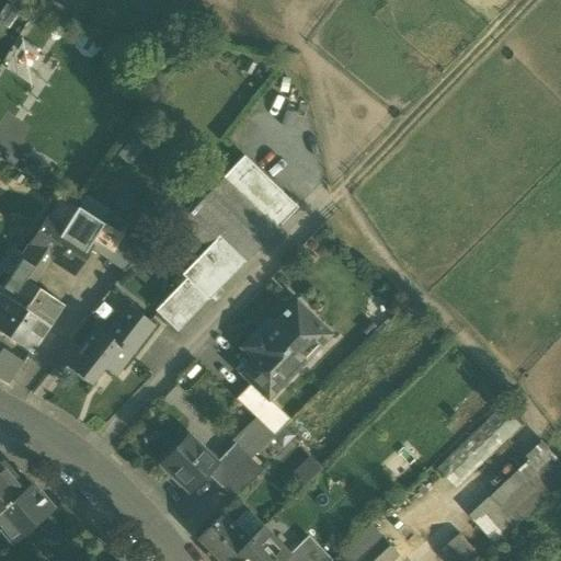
[(31,156),(24,171),(45,180),(52,163),(31,156)]
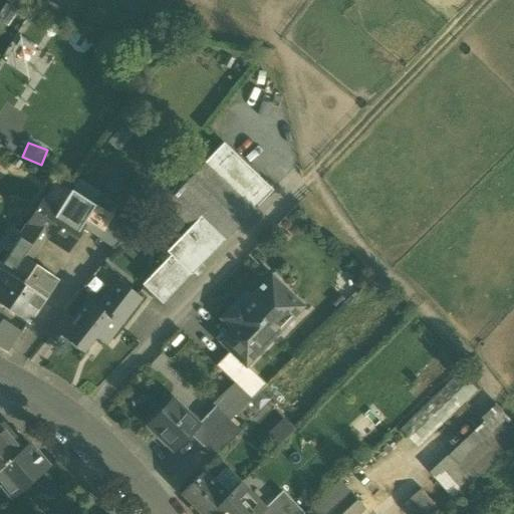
[(271,191),(222,144),(203,164),(252,211),(271,191)]
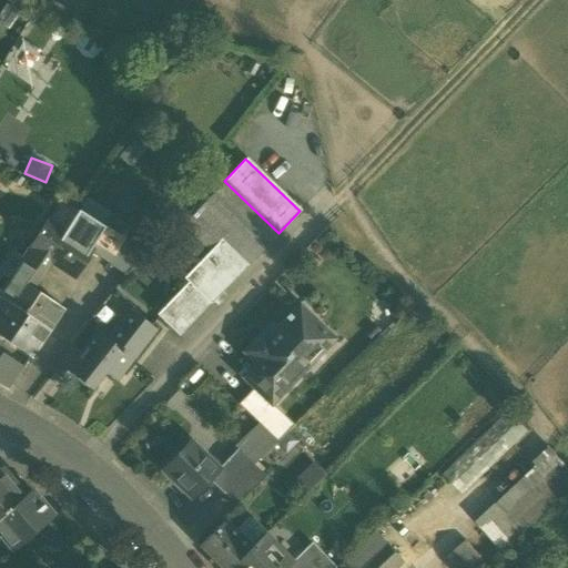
[(279,233),(224,181),(181,226),(209,253),(183,279),(188,283),(158,315),(179,335),(184,330),(185,331),(247,265),(249,265),(280,234),(279,233)]
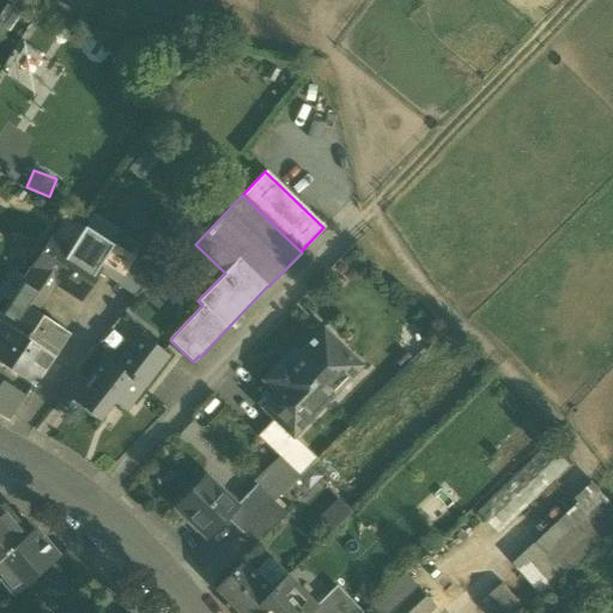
[(68,252),(50,241),(44,249),(43,248),(41,252),(43,253),(25,280),(44,293),(53,281),(80,299),(97,272),(98,271),(96,269),(101,263),(113,246),(84,228),(68,252)]
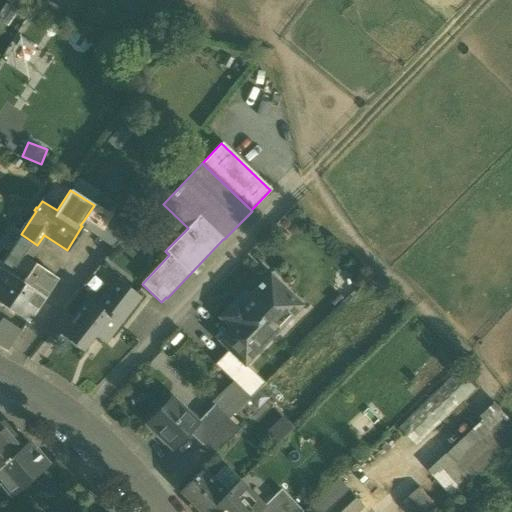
[(94,205),(84,220),(80,225),(82,226),(81,227),(98,238),(113,215),(95,203),(94,205)]
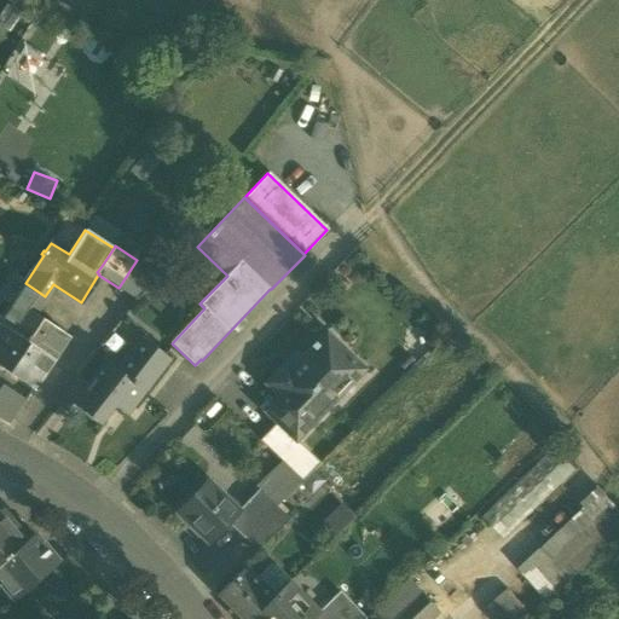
[(137,260),(119,288),(137,300),(157,273),(137,260)]
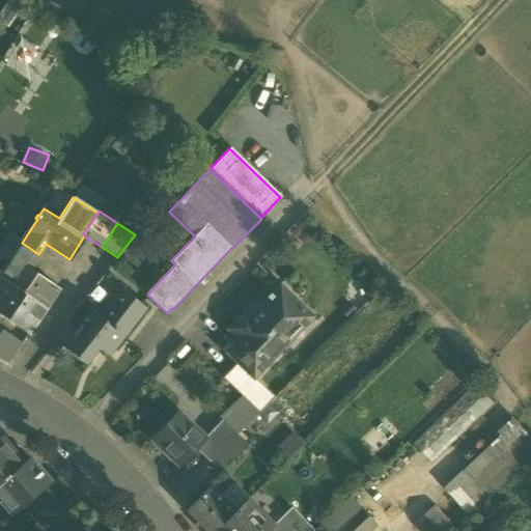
[(59,289),(29,270),(38,254),(22,243),(19,247),(7,240),(0,251),(0,254),(9,261),(0,276),(0,279),(3,282),(4,281),(46,309),(59,289)]
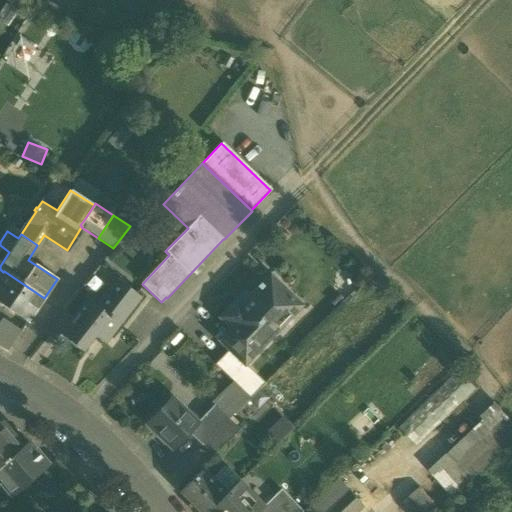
[(44,298),(4,271),(3,272),(0,275),(0,304),(27,323),(44,298)]
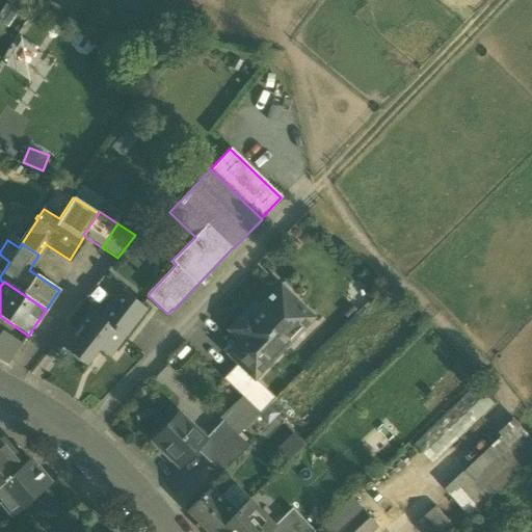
[(298,303),(280,286),(271,295),(269,294),(266,298),(267,299),(250,317),(245,313),(228,330),(239,341),(228,353),(238,364),(253,377),(280,349),(281,350),(304,325),(290,312),(298,303)]
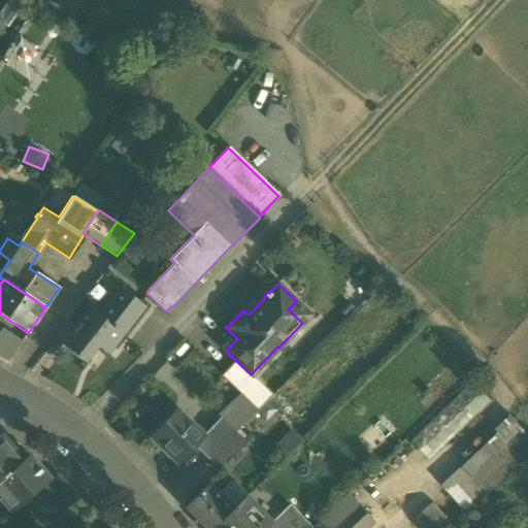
[(143,307),(120,288),(108,301),(133,321),(143,307)]
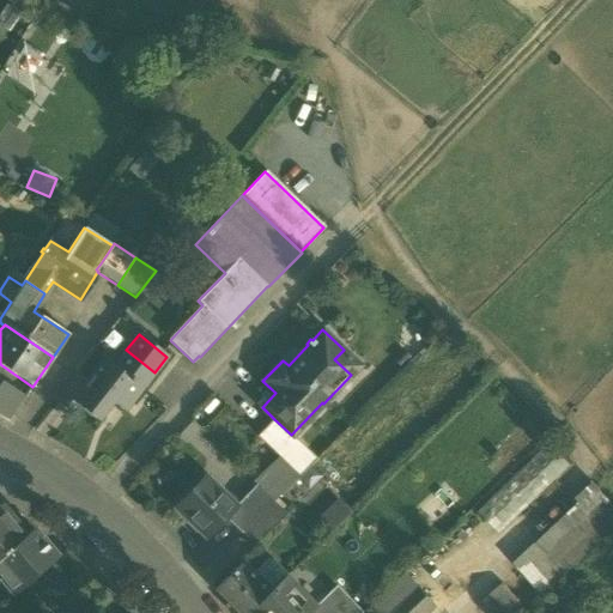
[(155,372),(126,350),(114,365),(143,388),(155,372)]
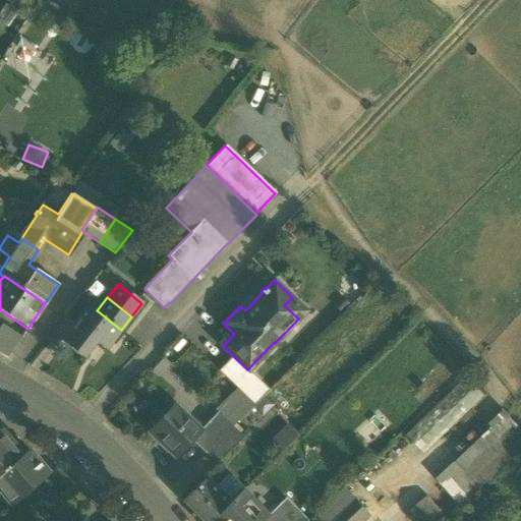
[(97,310),(90,305),(74,324),(62,341),(64,343),(82,357),(100,336),(110,344),(121,330),(97,310)]
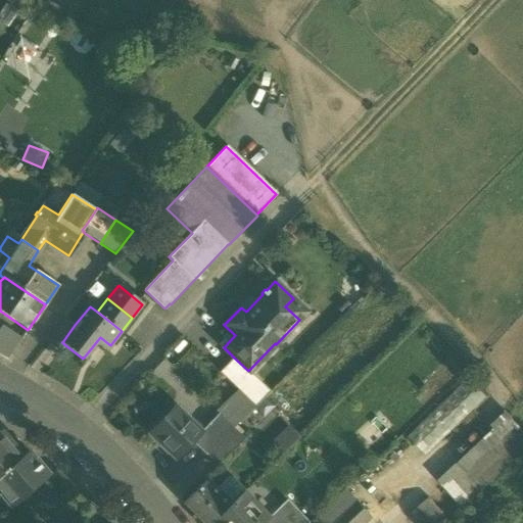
[(65,318),(47,341),(59,351),(64,344),(62,342),(75,325),(65,318)]
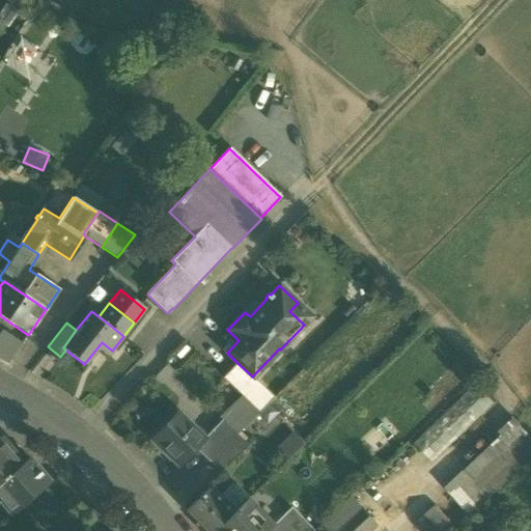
[(0,360),(8,365),(23,344),(1,331),(0,332),(0,360)]
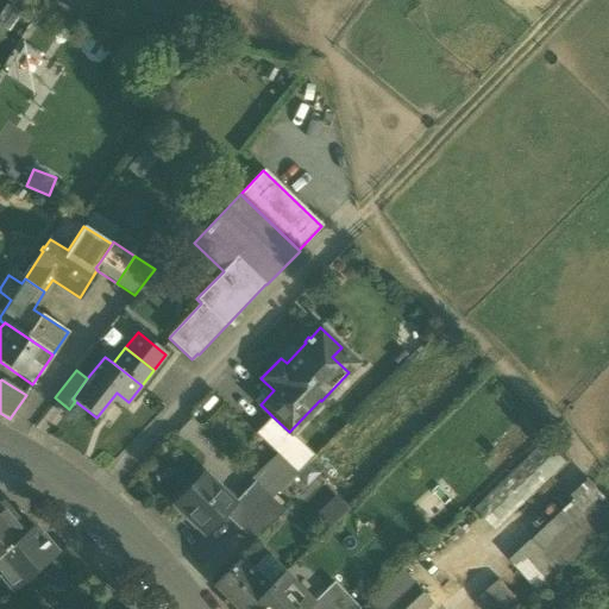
[(314,456),(289,432),(272,416),(256,433),(297,473),(314,456)]
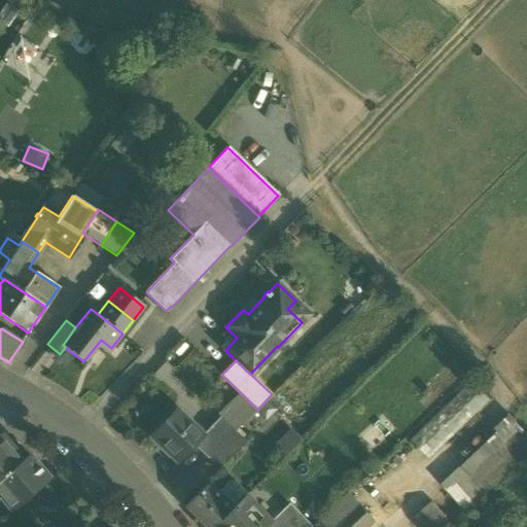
[(411,443),(428,460),(487,401),(469,384),(411,443)]
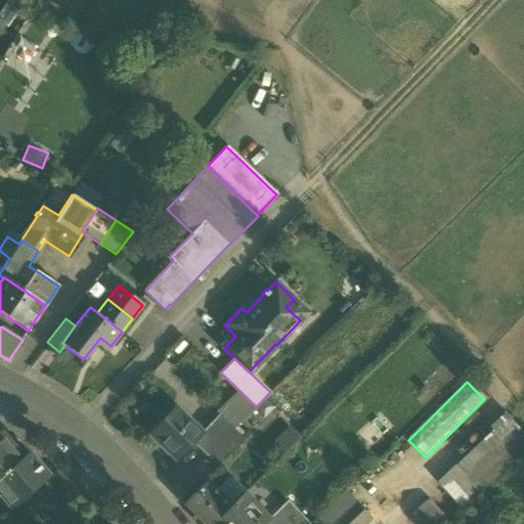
[(187,422),(172,407),(147,432),(163,447),(164,446),(176,459),(191,443),(198,437),(197,436),(184,425),(187,422)]
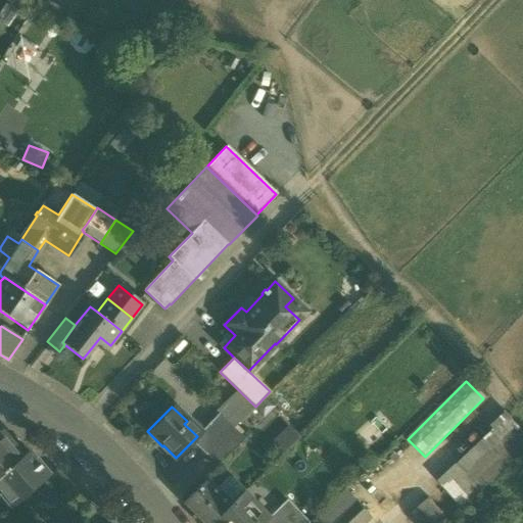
[(218,414),(196,435),(197,436),(191,442),(204,456),(233,428),(218,414)]
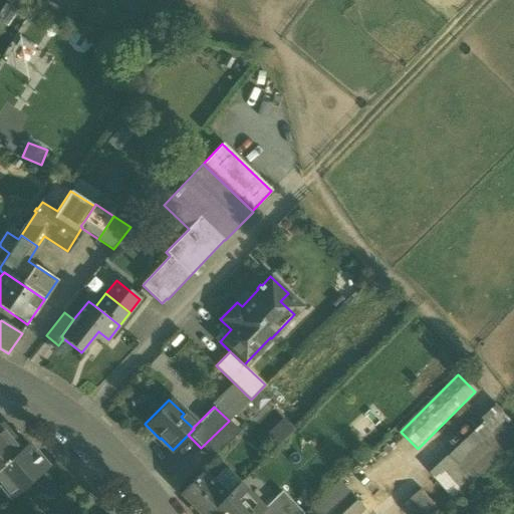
[(455,499),(513,444),(513,429),(497,412),(431,473),(455,499)]
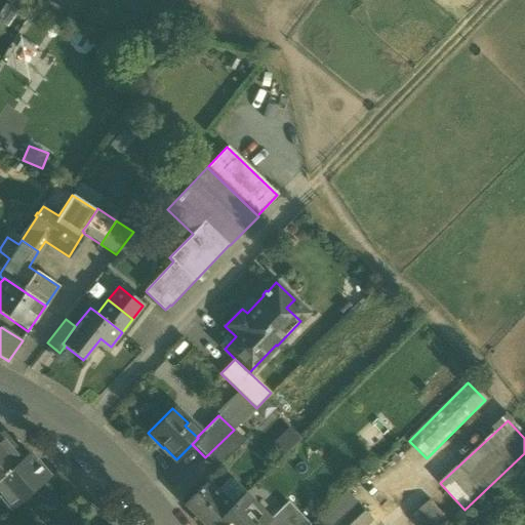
[(286,451),(300,437),(290,426),(276,440),(286,451)]
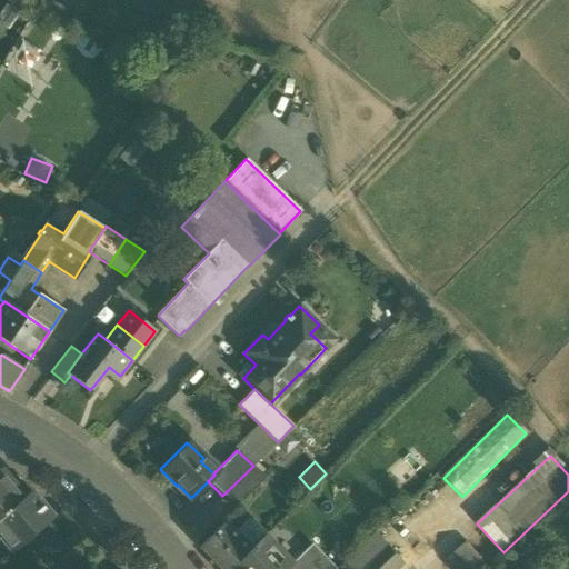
[(266,479),(253,466),(222,496),(236,509),(266,479)]
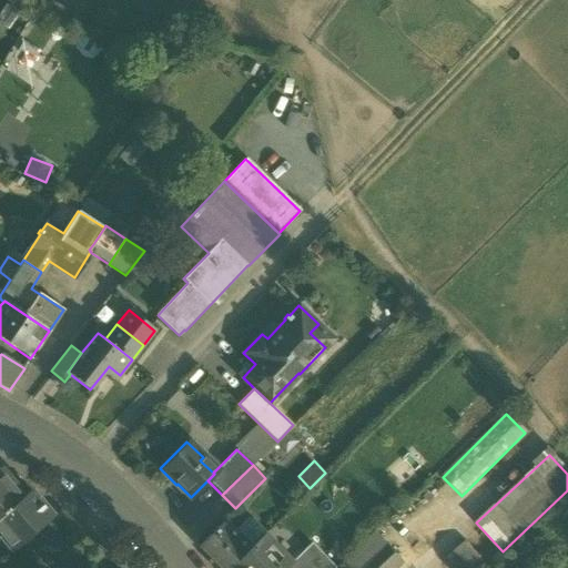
[(0,467),(0,517),(24,497),(24,496),(0,467)]
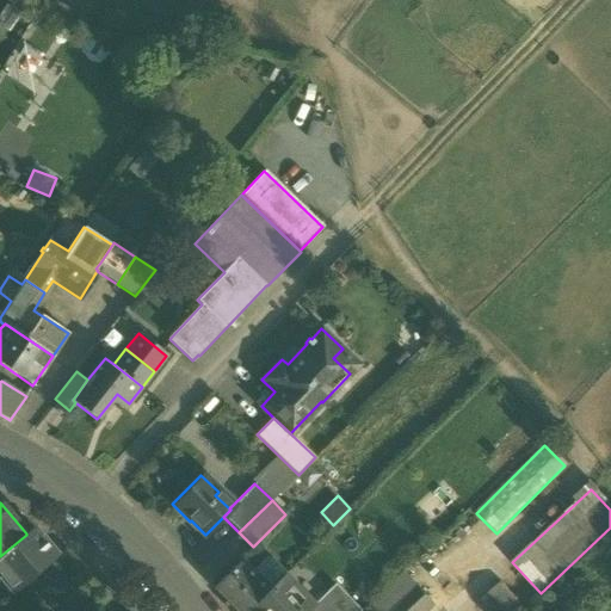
[(26,535),(0,556),(0,576),(13,593),(57,556),(34,528),(26,534),(26,535)]
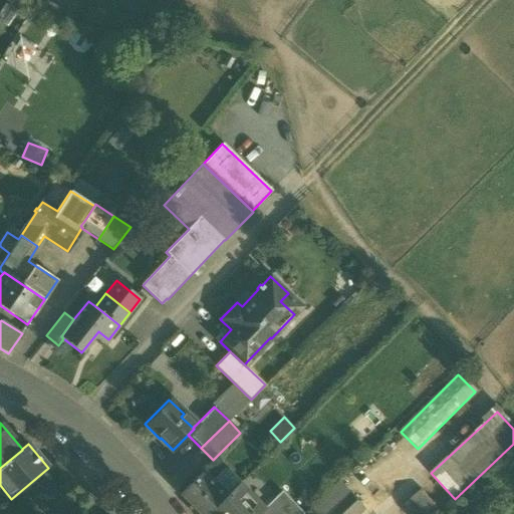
[(211,482),(202,473),(181,493),(192,505),(190,507),(196,513),(208,513),(226,498),(239,485),(242,482),(226,467),(211,482)]
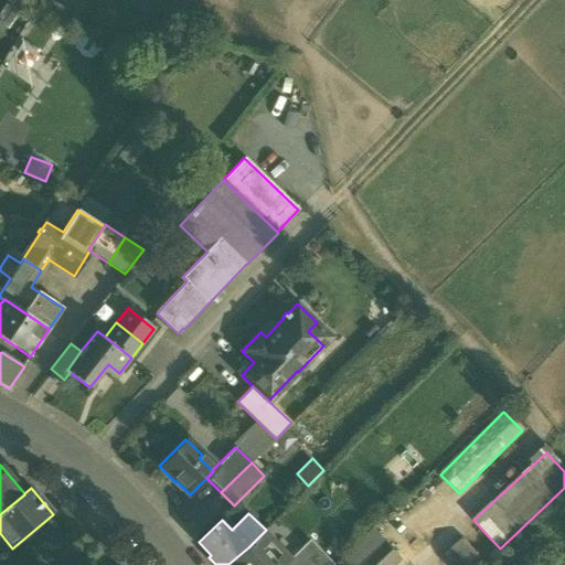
[(248,547),(228,564),(287,564),(290,563),(263,533),(248,547)]
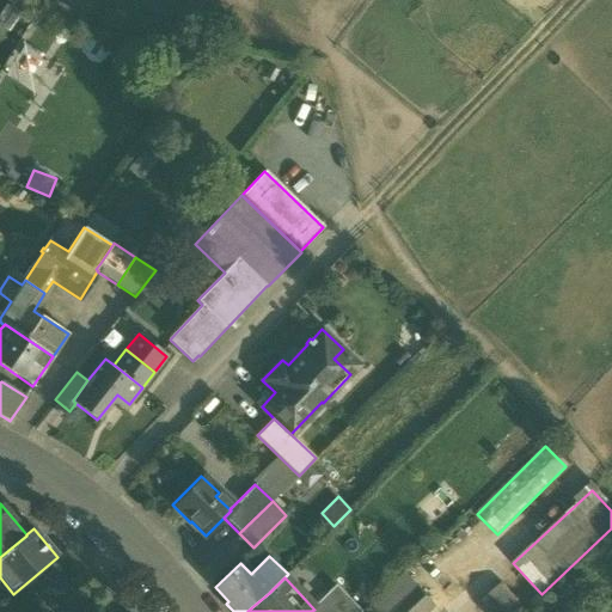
[(477,601),(485,611),(515,611),(524,606),(505,581),(477,601)]
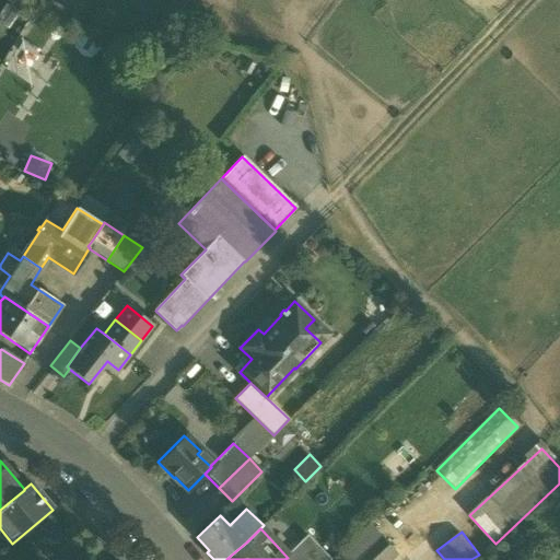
[(383,537),(357,559),(391,559),(398,553),(383,537)]
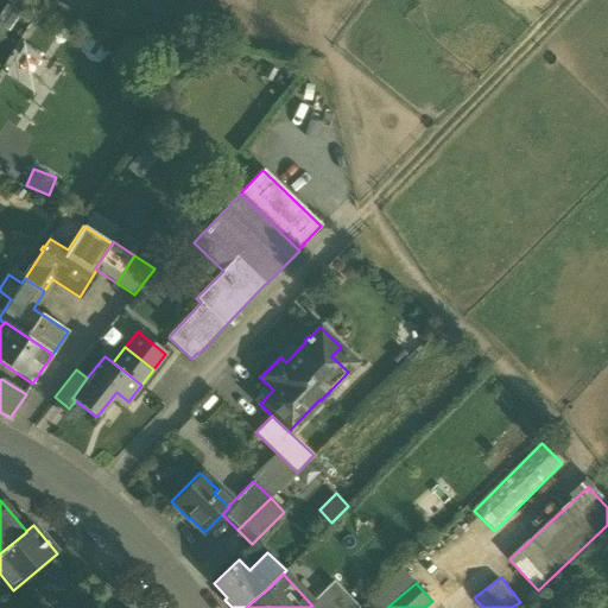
[(312,606),(309,607),(355,607),(335,584),(312,606)]
